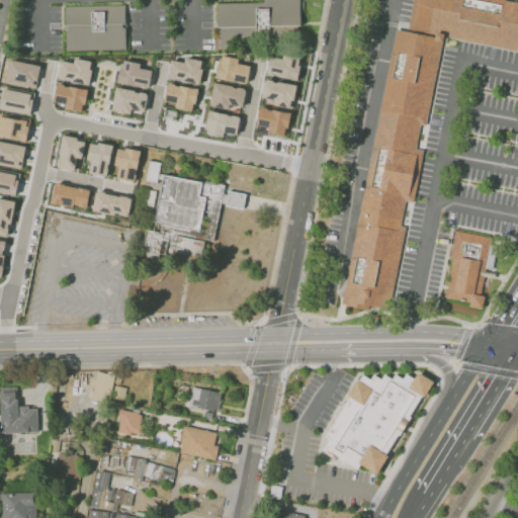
[(219,3),(265,2),(265,0),(303,0),(303,26),(272,26),(272,49),(220,50),(219,3)]
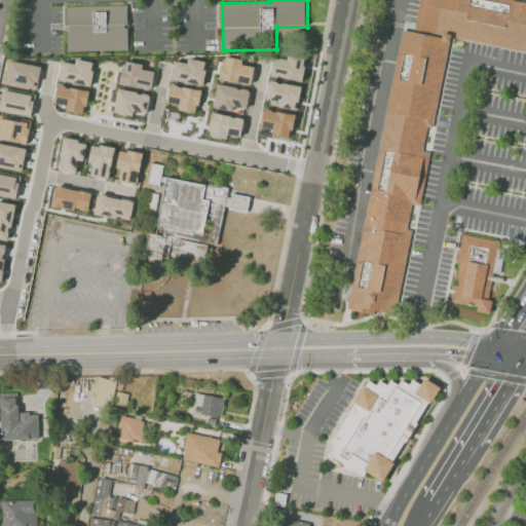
[(450,39),(450,37),(525,51),(525,2),(513,0),(418,0),(413,32),(450,39)]
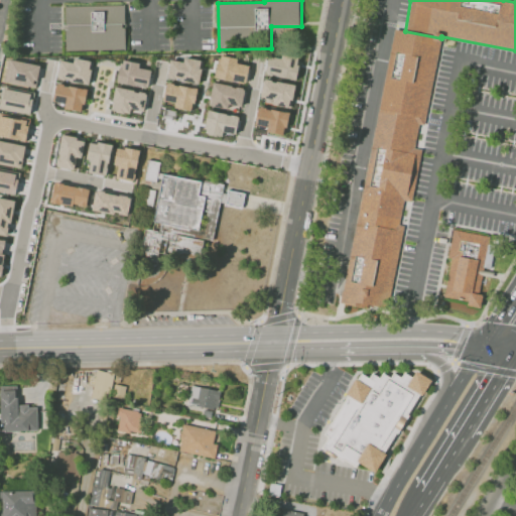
[(66,5),(126,4),(127,50),(67,51),(66,5)]
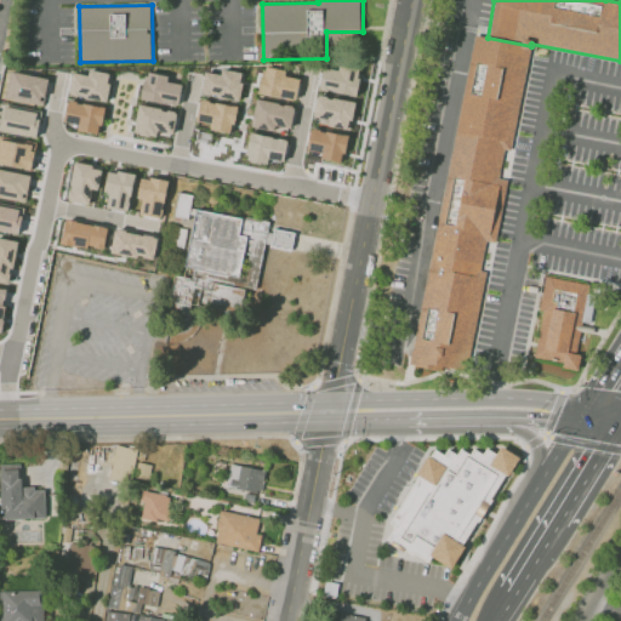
[(488,38),(474,35),(409,363),(443,370),(444,366),(465,370),(485,271),(479,269),(485,240),(494,243),(507,178),(499,177),(503,149),(510,151),(531,46),(488,38)]
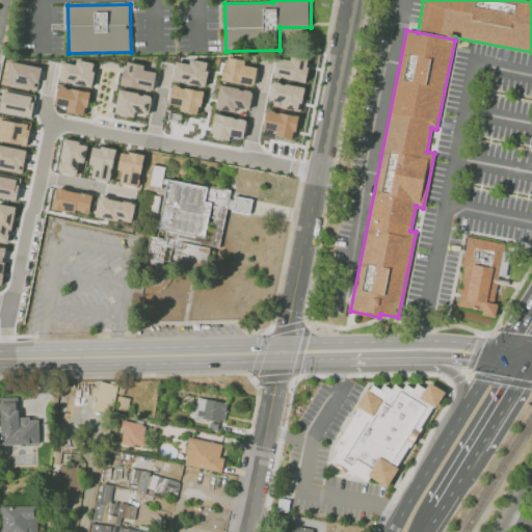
[(257,67),(244,64),(245,59),(225,56),(221,81),(254,85),(257,67)]
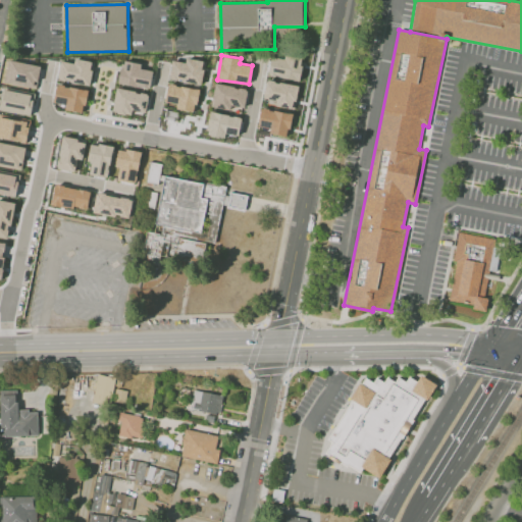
[(267,75),(299,81),(303,58),(284,55),(283,59),(270,57),(267,75)]
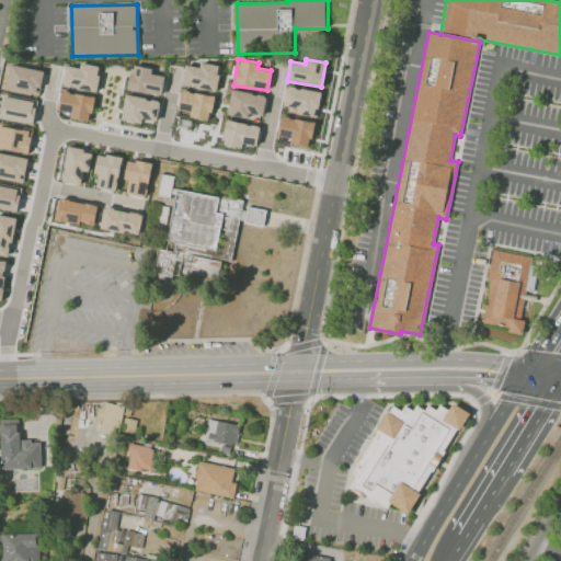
[(65,65),(60,86),(95,92),(100,66),(80,63),(79,68),(65,65)]
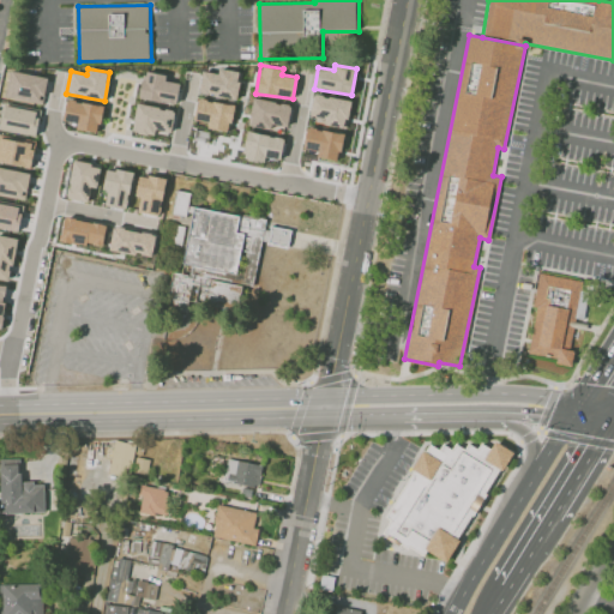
[(218,73),(202,71),(199,94),(236,98),(240,71),(218,68),(218,73)]
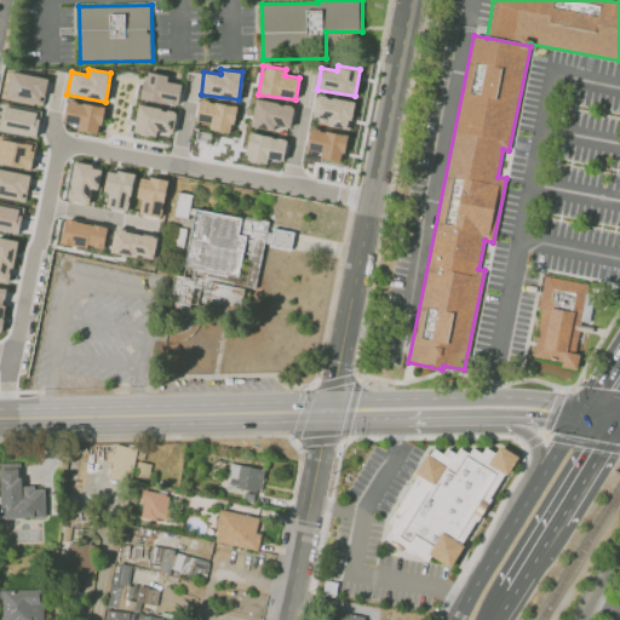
[(4,97),(42,105),(47,79),(10,70),(4,97)]
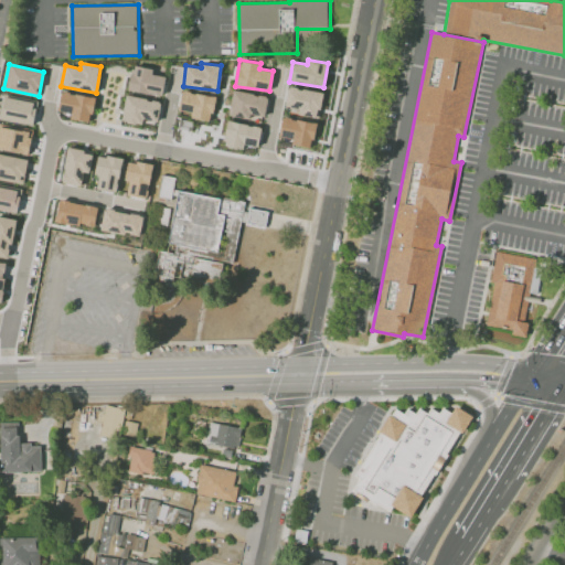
[(164,76),(152,74),(152,67),(131,65),(128,92),(162,95),(164,76)]
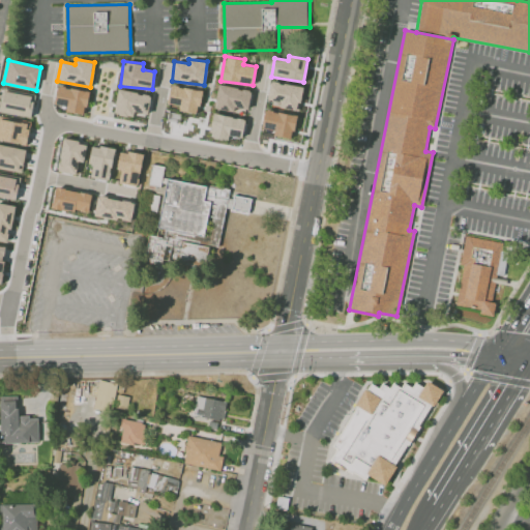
[(299,108),(301,85),(269,82),(267,105),(299,108)]
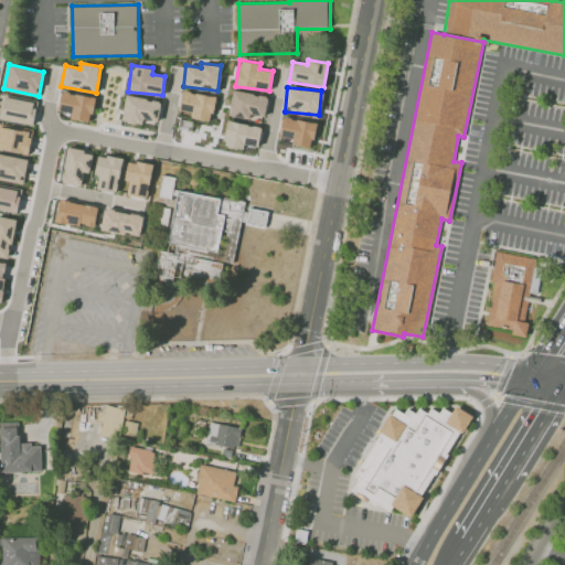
[(190,118),(211,121),(215,96),(181,91),(178,109),(191,112),(190,118)]
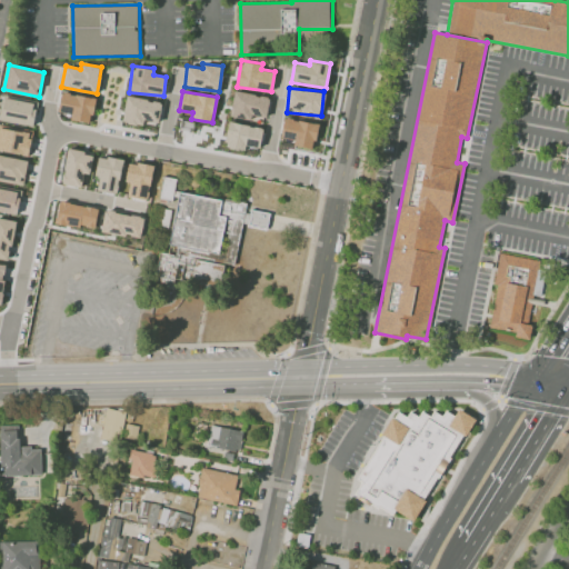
[(269,96),(233,91),(230,117),(252,119),(252,116),(267,117),(269,96)]
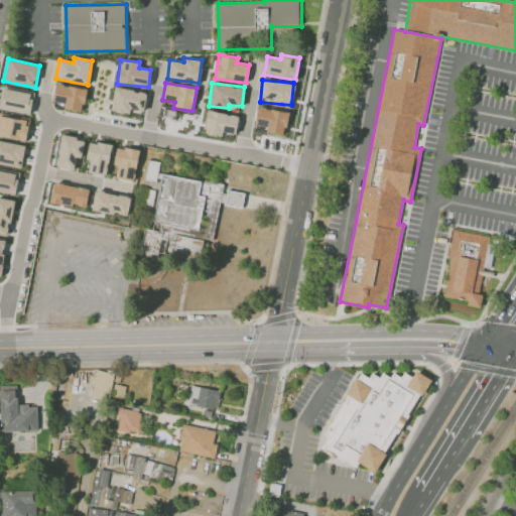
[(65,103),(65,109),(83,111),(86,88),(54,84),(52,101),(65,103)]
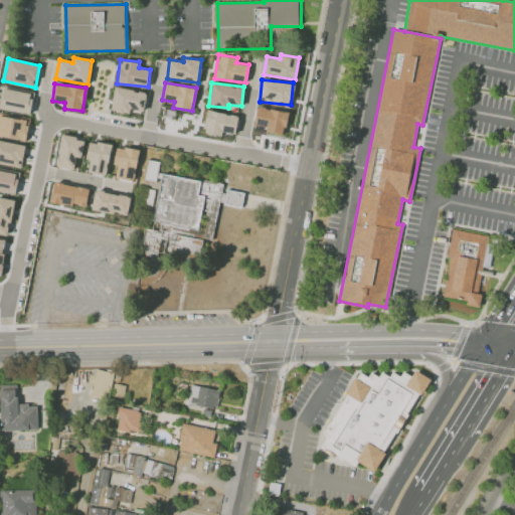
[(143,111),(146,92),(114,87),(111,111),(130,114),(130,109),(143,111)]
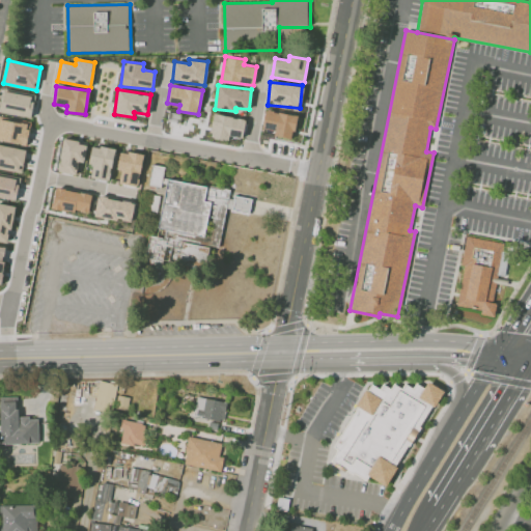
[(33,94),(1,91),(0,106),(0,112),(31,116),(33,94)]
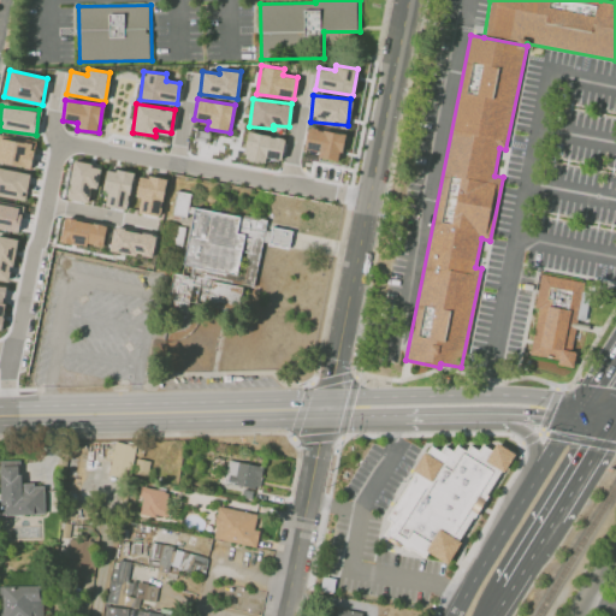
[(318,158),(341,160),(343,131),(307,129),(306,149),(319,149),(318,158)]
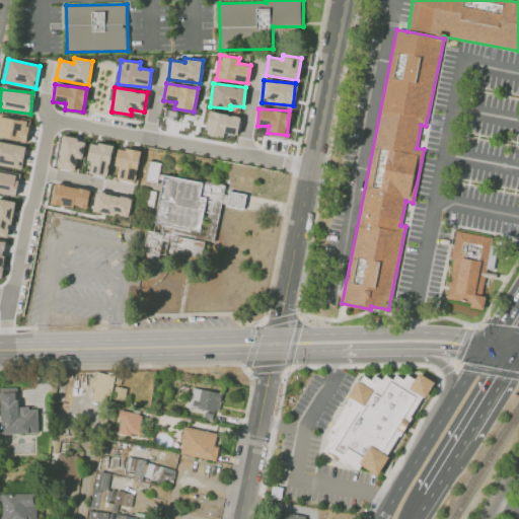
[(206,135),(224,136),(224,133),(237,134),(239,115),(208,113),(206,135)]
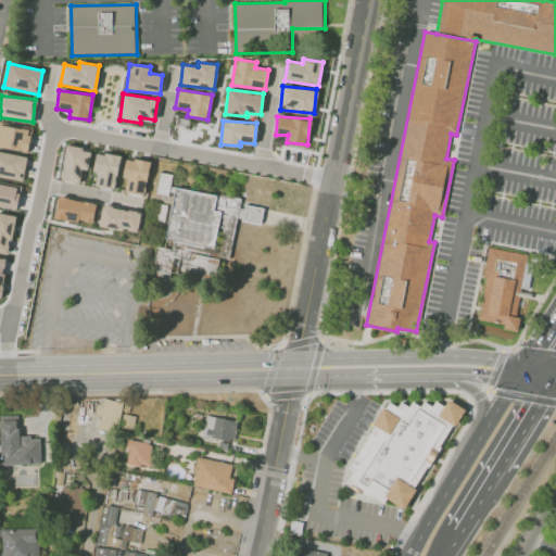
[(0,146),(27,152),(32,129),(0,124),(0,146)]
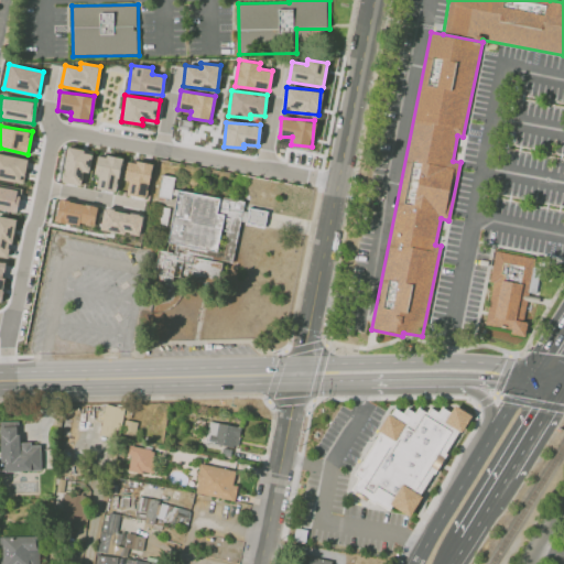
[(89,151),(65,148),(61,183),(85,186),(89,151)]
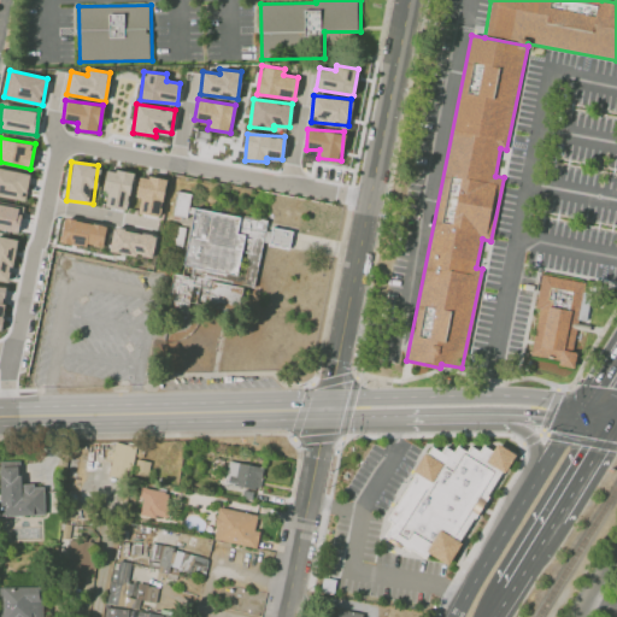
[(0,195),(25,200),(30,175),(0,168),(0,195)]
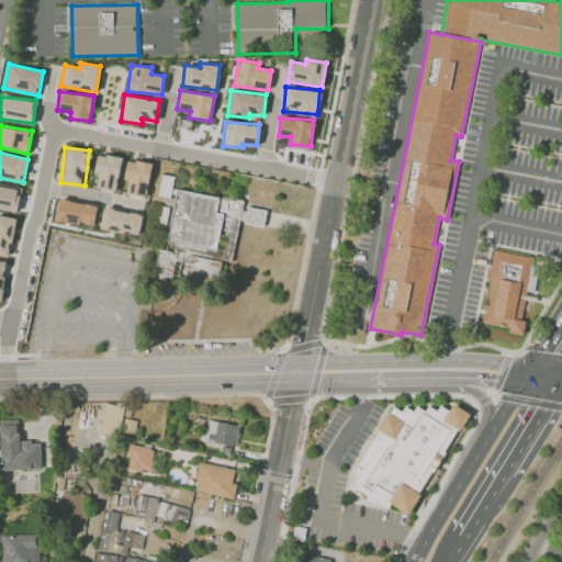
[(115,191),(122,158),(97,154),(93,175),(98,175),(96,188),(115,191)]
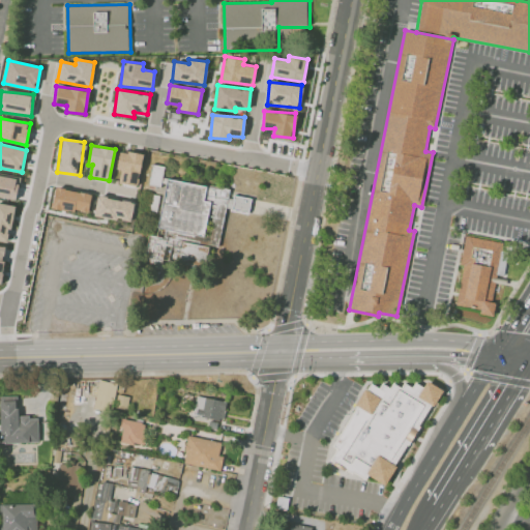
[(119,183),(139,185),(143,154),(119,151),(117,170),(120,170),(119,183)]
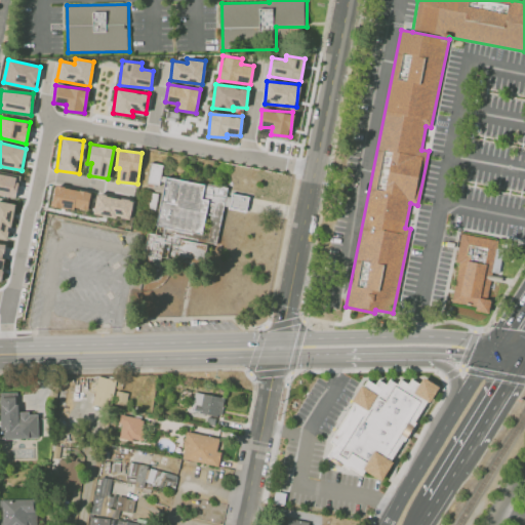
[(152,161),(165,163),(163,175),(229,188),(228,192),(253,197),(249,211),(225,206),(212,267),(163,257),(160,268),(143,265),(149,232),(156,234),(164,188),(147,185),(152,161)]
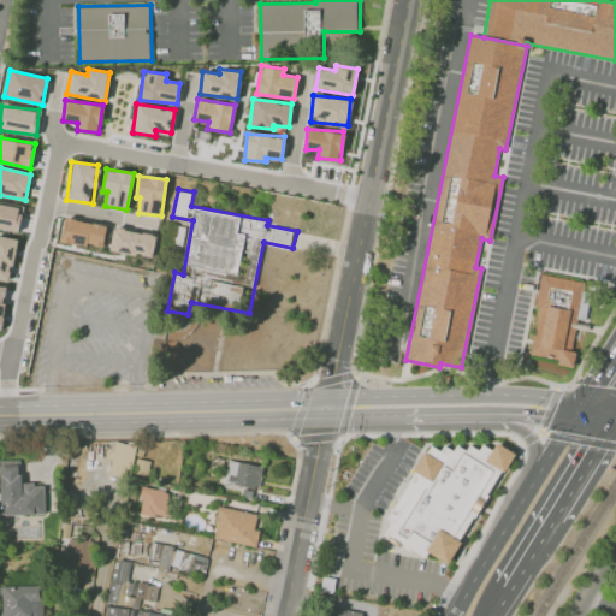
[(23,208),(0,202),(0,229),(17,232),(23,208)]
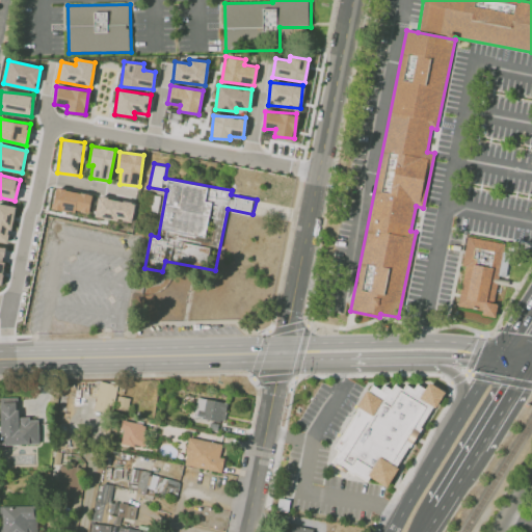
[(88,214),(91,193),(55,188),(52,209),(88,214)]
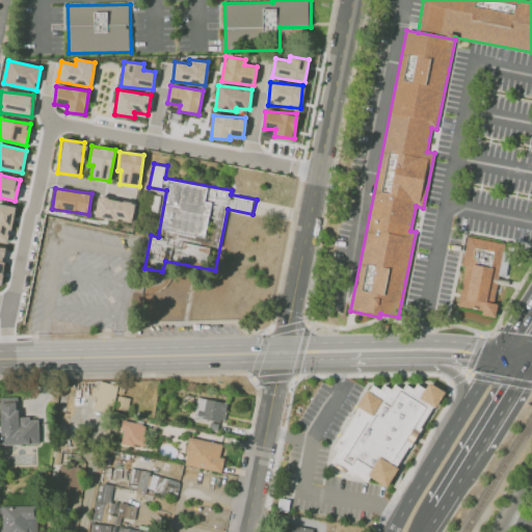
[(131,222),(135,203),(98,196),(95,216),(131,222)]
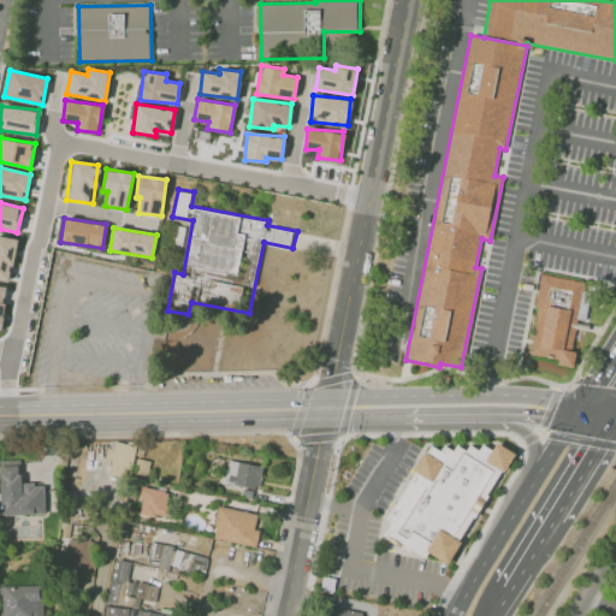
[(0,279),(11,282),(16,238),(0,236),(0,279)]
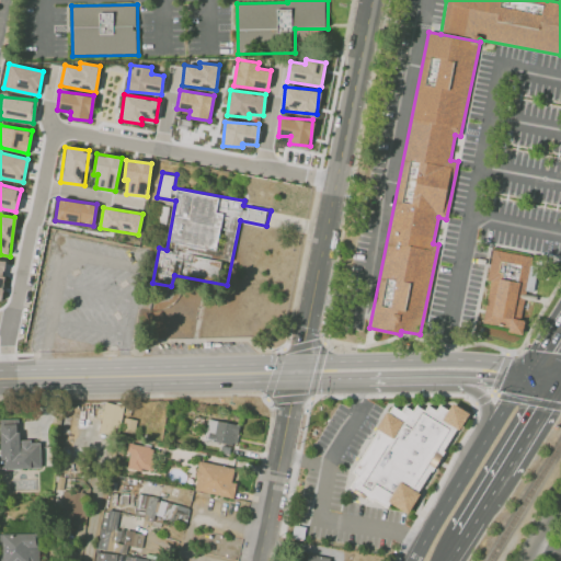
[(522,334),(524,320),(519,319),(524,299),(535,301),(536,296),(525,294),(525,290),(533,292),(537,267),(530,265),(531,256),(492,249),(485,279),(490,279),(482,321),(507,327),(507,331),(522,334)]
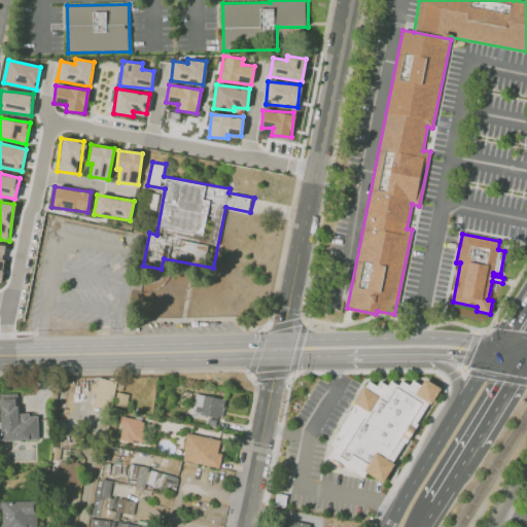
[(115,380),(97,378),(94,407),(112,409),(115,380)]
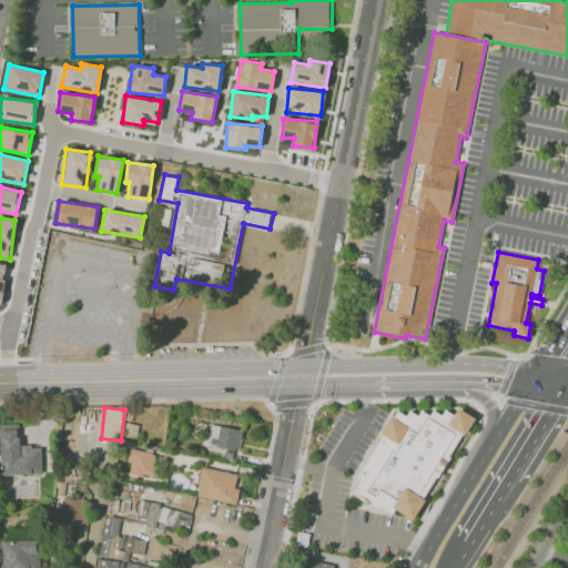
[(475,418),(457,408),(453,414),(445,408),(440,414),(433,409),(428,415),(421,409),(417,415),(409,409),(405,415),(397,409),(392,417),(391,416),(381,433),(382,434),(355,477),(361,480),(353,493),(356,495),(355,496),(368,505),(371,503),(377,506),(377,505),(392,514),(394,509),(413,520),(425,499),(423,498),(435,476),(437,477),(449,457),(448,456),(462,434),(464,435),(475,418)]
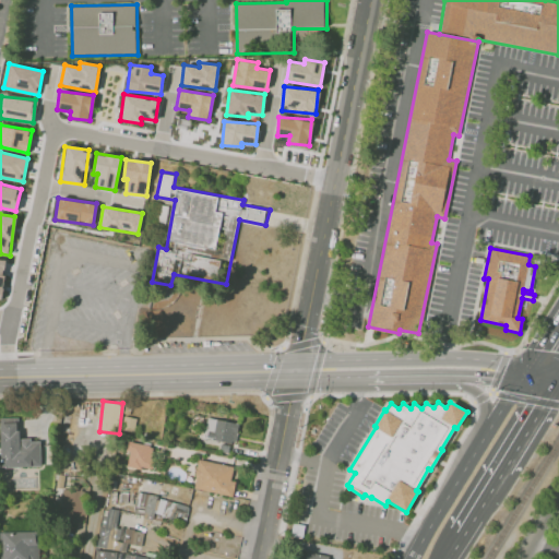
[(40,466),(39,439),(19,440),(18,417),(0,417),(0,460),(0,467),(40,466)]
